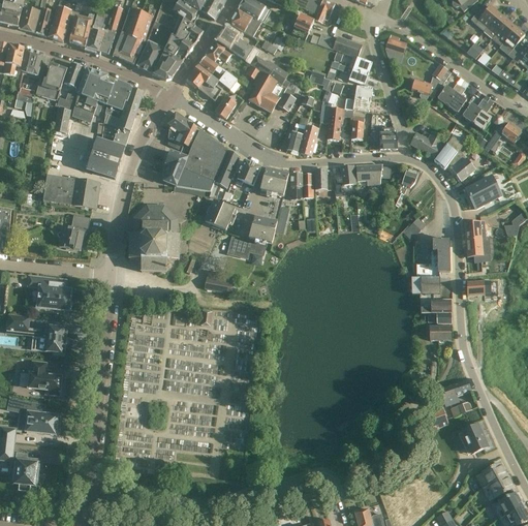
[(1,12),(0,17),(0,22),(18,26),(20,17),(23,0),(4,0),(4,1),(3,1),(1,12)]
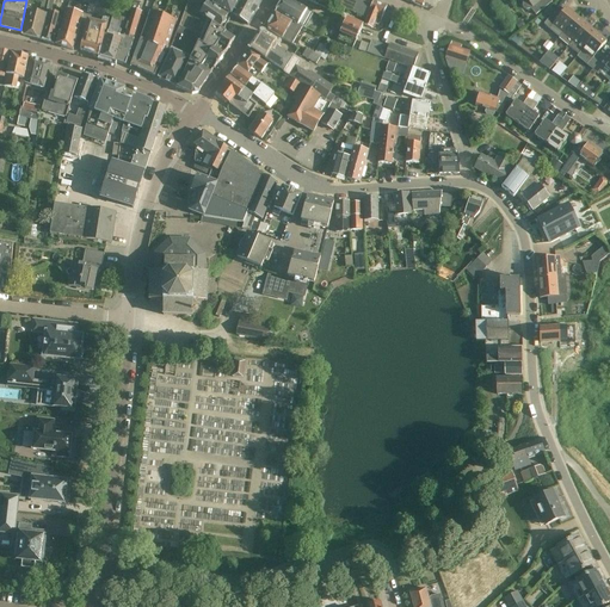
[(29,8),(22,33),(38,37),(47,8),(45,8),(48,0),(41,0),(41,1),(38,11),(29,8)]
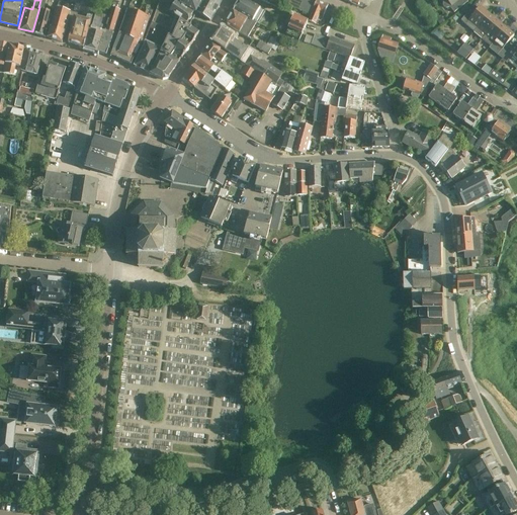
[(40,0),(38,7),(39,7),(32,31),(45,35),(52,10),(46,8),(48,2),(45,1),(45,0),(40,0)]
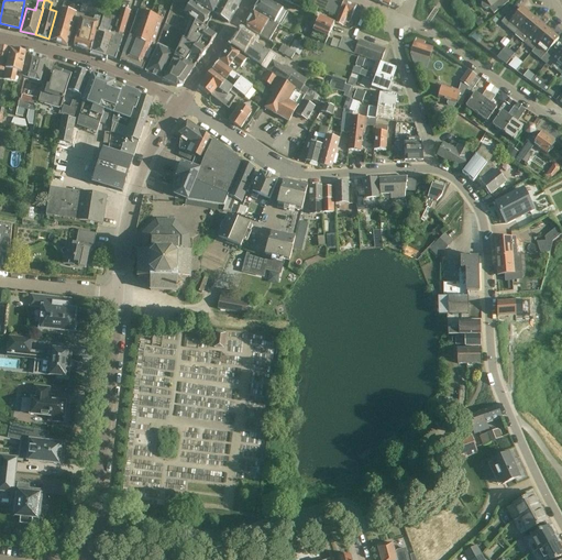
[(79,8),(99,13),(105,0),(81,0),(79,8)]
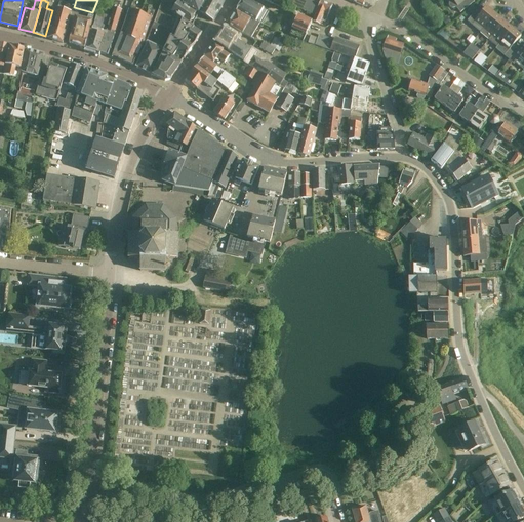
[(114,0),(110,15),(106,28),(114,31),(117,22),(121,8),(117,7),(119,0),(114,0)]
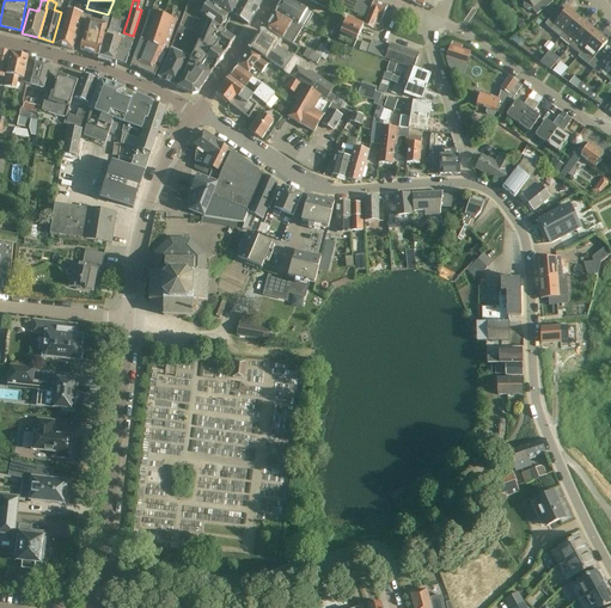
[(206,19),(222,28),(230,16),(220,11),(222,7),(213,2),(214,1),(212,0),(212,1),(209,0),(187,0),(178,25),(200,34),(206,19)]
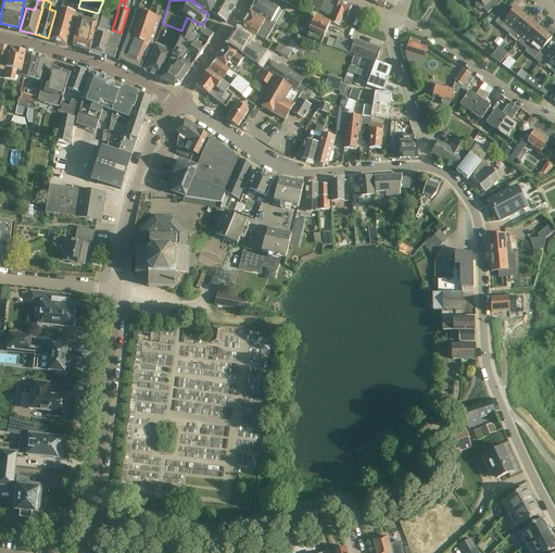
[(210,12),(225,21),(230,10),(215,2),(212,0),(196,0),(194,1),(193,2),(202,7),(200,10),(209,14),(210,12)]
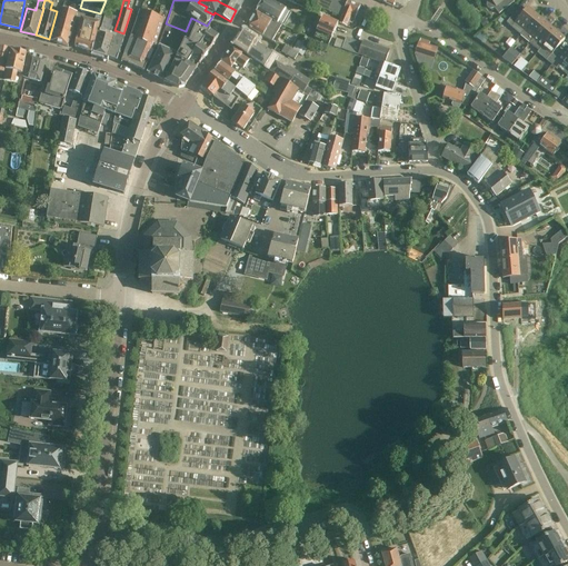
[(221,0),(220,2),(236,10),(241,0),(221,0)]
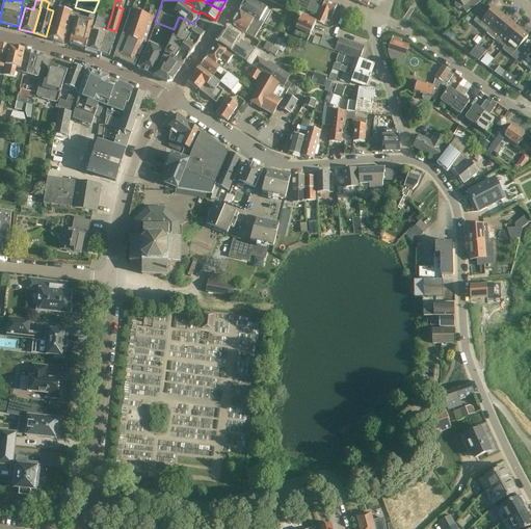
[(242,0),(238,8),(258,20),(259,19),(266,6),(255,0),(242,0)]
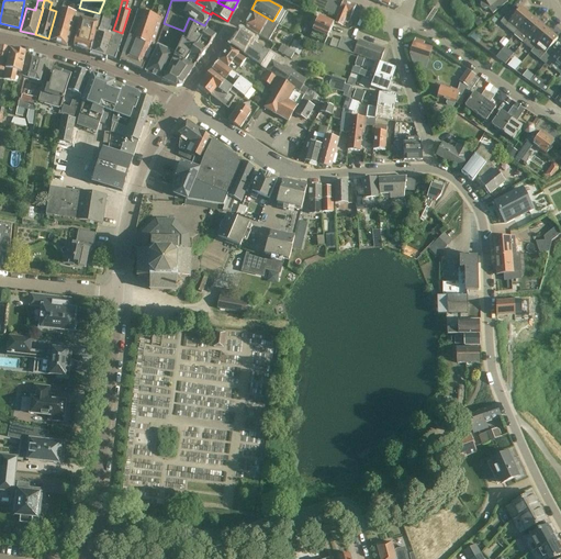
[(320,0),(317,6),(323,9),(327,0),(320,0)]
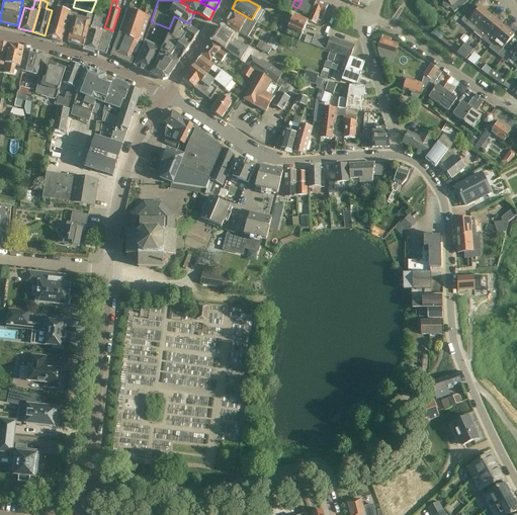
[(302,0),(297,8),(304,10),(309,0),(302,0)]
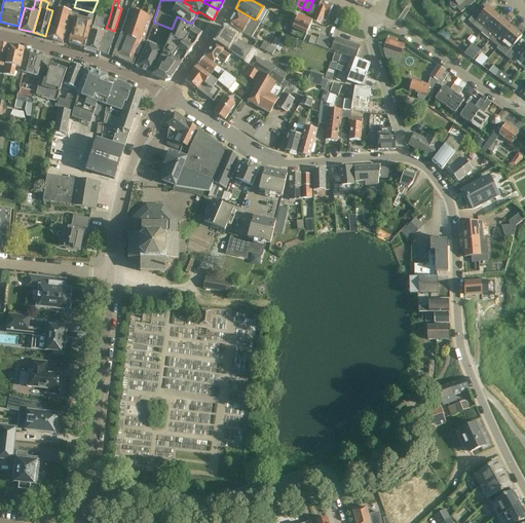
[(308,10),(314,13),(319,1),(316,0),(313,0),(308,10)]
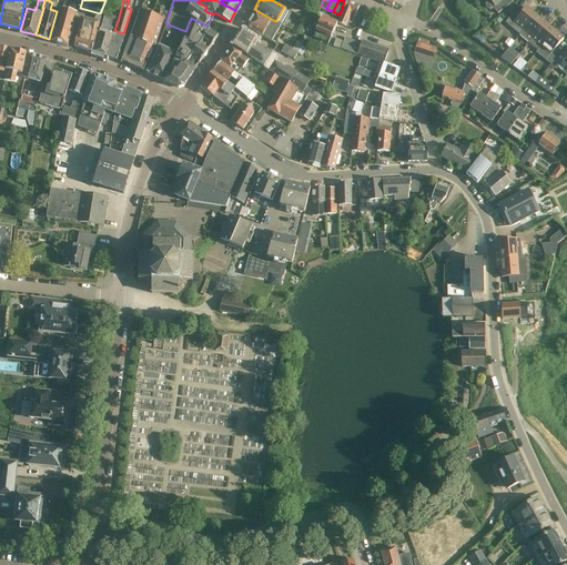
[(345,0),(344,1),(340,14),(337,20),(345,23),(346,22),(347,19),(351,21),(354,13),(358,3),(351,0),(345,0)]
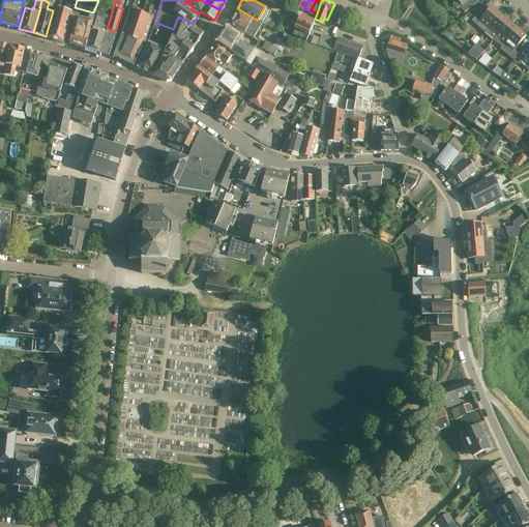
[(464,10),(466,8),(474,2),(472,0),(452,0),(452,2),(452,3),(454,5),(456,6),(458,6),(460,5),(464,10)]
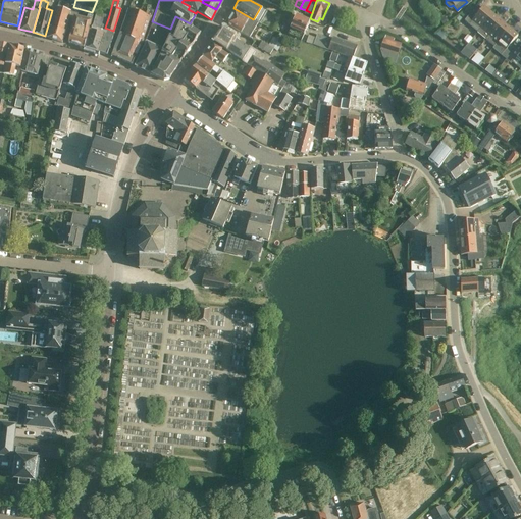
[(97,50),(100,41),(108,14),(100,12),(101,6),(97,5),(96,11),(91,30),(88,37),(86,47),(97,50)]
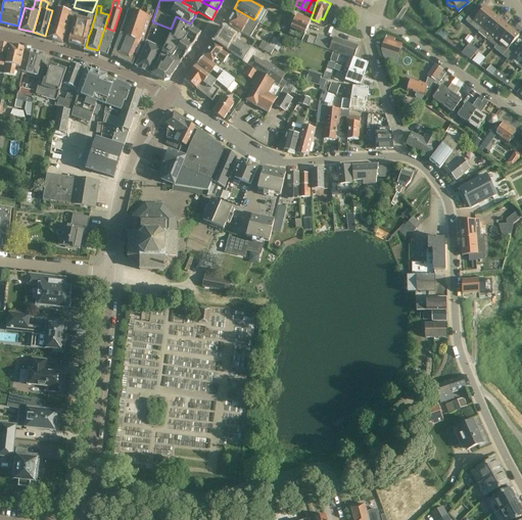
[(464,18),(471,24),(477,30),(480,27),(492,12),(483,5),(478,12),(473,8),(464,18)]
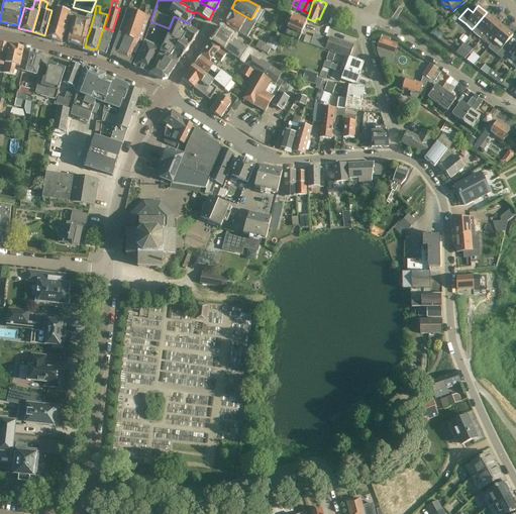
[(49,26),(46,36),(61,40),(69,10),(56,6),(49,26)]
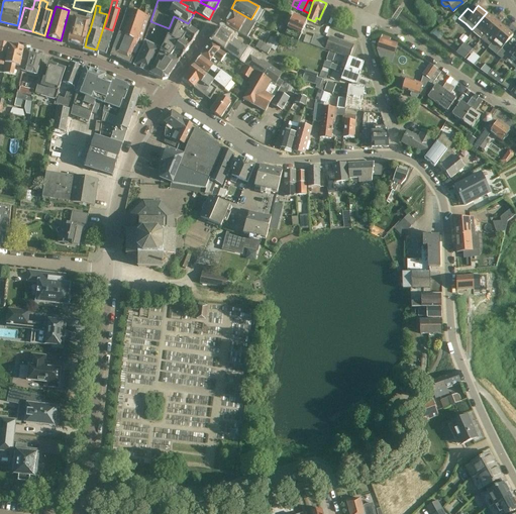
[(143,14),(137,11),(130,34),(132,35),(131,38),(129,37),(120,59),(130,63),(134,54),(140,38),(148,16),(151,9),(145,7),(143,14)]
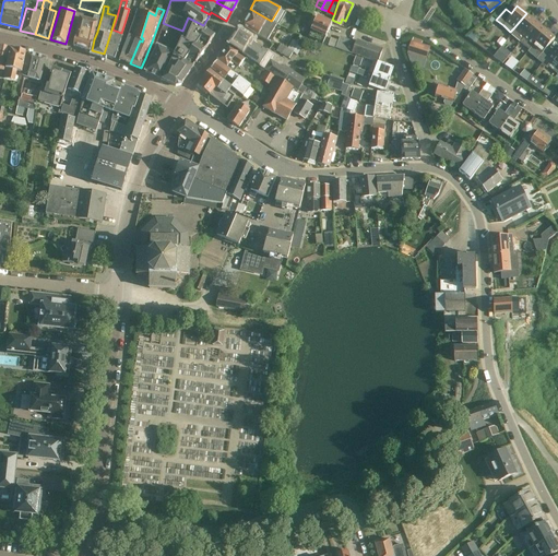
[(118,58),(130,63),(140,40),(142,42),(143,38),(141,37),(149,12),(147,12),(137,9),(128,34),(118,58)]
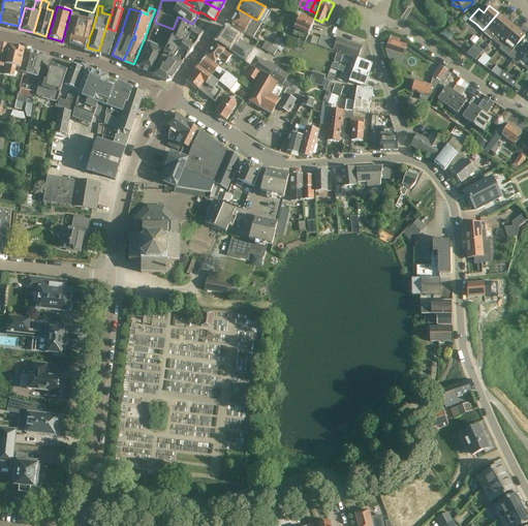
[(256,20),(237,8),(228,23),(243,32),(255,38),(252,36),(258,25),(261,27),(264,23),(257,19),(256,20)]
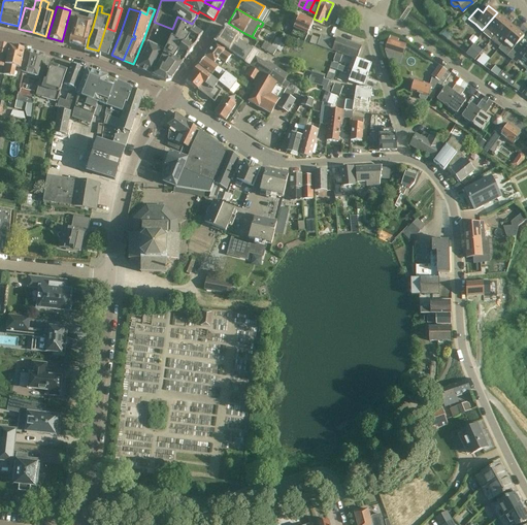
[(68,41),(85,46),(91,22),(93,13),(88,11),(86,20),(83,19),(74,17),(73,25),(68,41)]
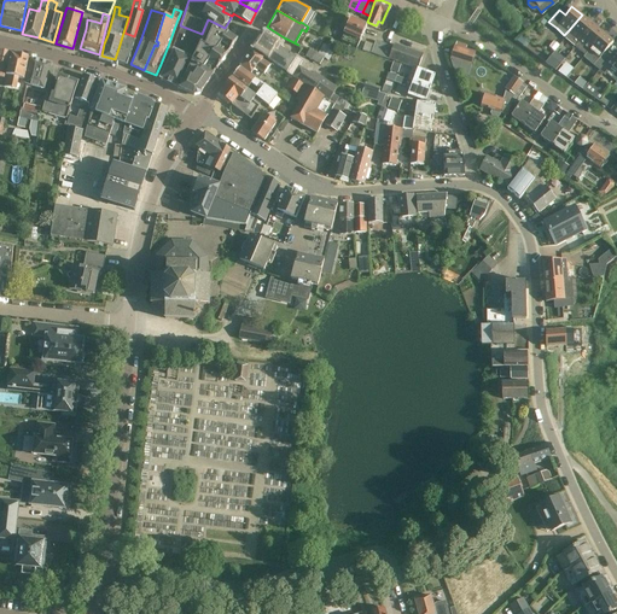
[(351,15),(341,39),(356,45),(366,22),(351,15)]
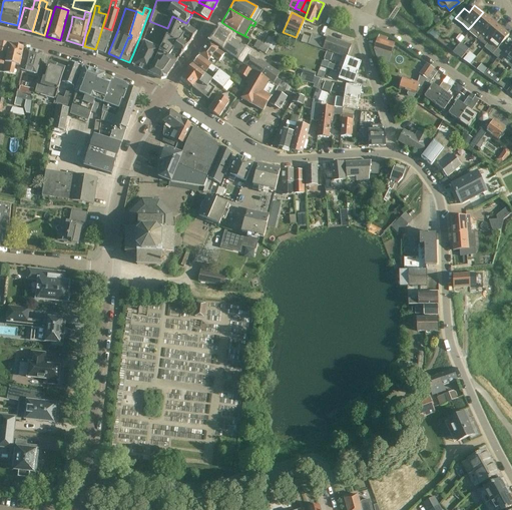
[(480,33),(491,19),(483,12),(471,26),(468,29),(476,37),(480,33)]
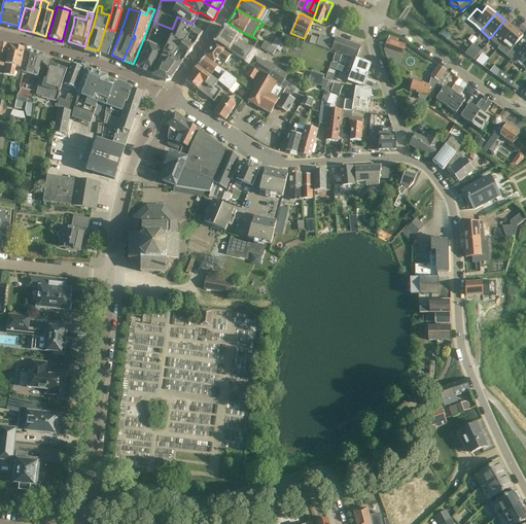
[(447,14),(443,19),(447,24),(452,20),(447,14)]
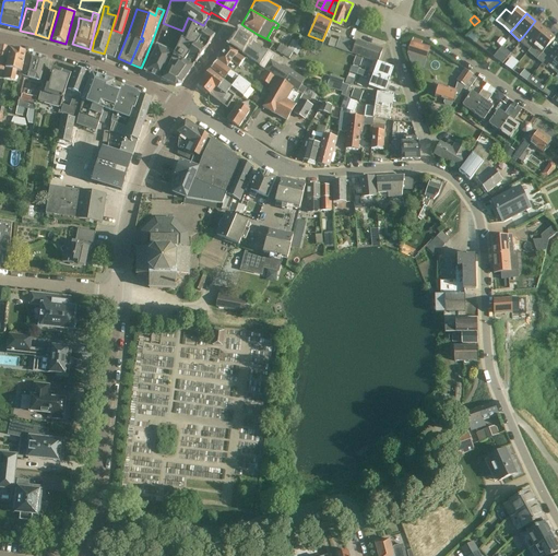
[(191,66),(192,62),(194,60),(196,61),(214,34),(203,26),(203,25),(188,18),(182,31),(181,32),(162,78),(175,84),(175,83),(179,82),(180,82),(192,66),(191,66)]
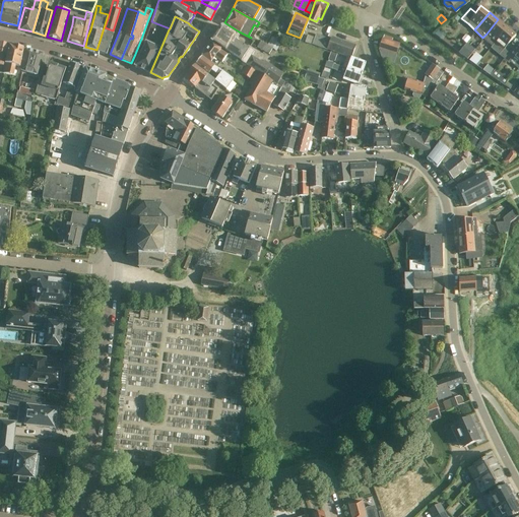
[(498,19),(487,34),(482,38),(492,44),(495,41),(507,26),(498,19)]
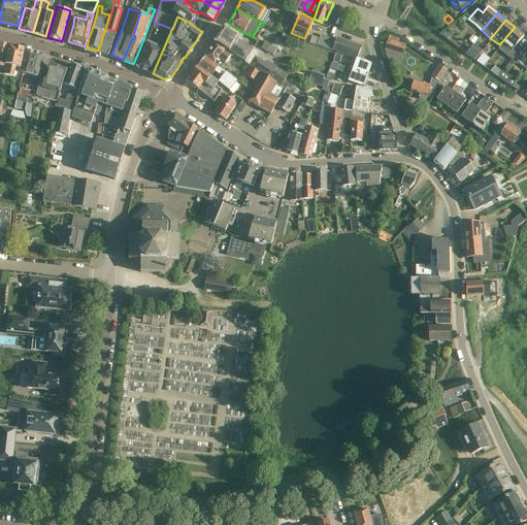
[(153,73),(171,30),(172,29),(154,22),(145,41),(147,42),(140,57),(136,66),(152,73),(153,73)]
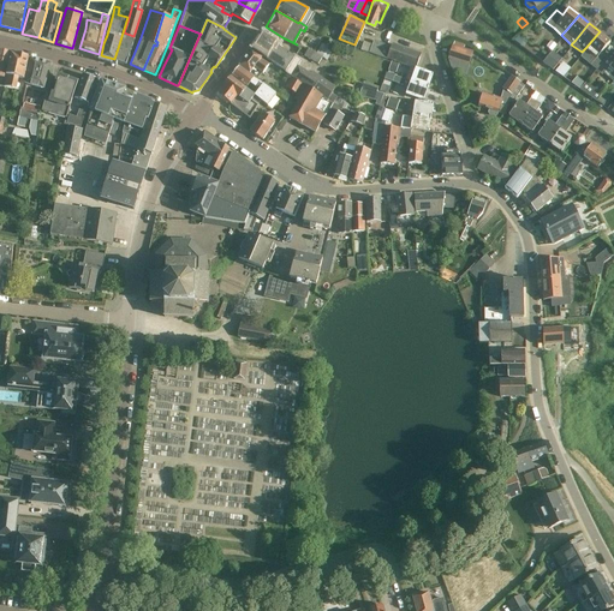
[(260,53),(291,75),(296,64),(300,58),(293,54),(275,43),(278,39),(264,30),(263,29),(262,29),(261,30),(250,47),(260,53)]
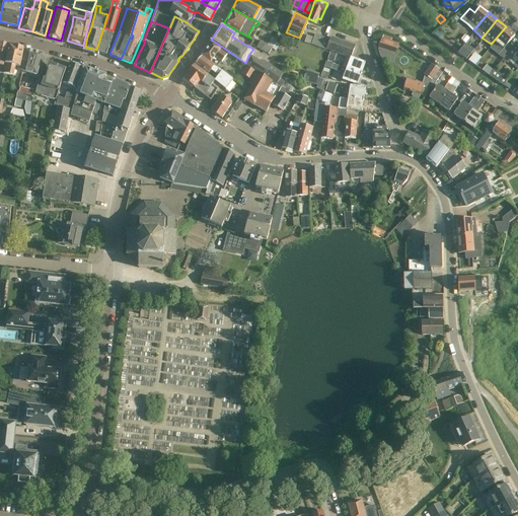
[(498,53),(502,57),(511,46),(507,43),(514,33),(506,26),(494,41),(502,48),(498,53)]
